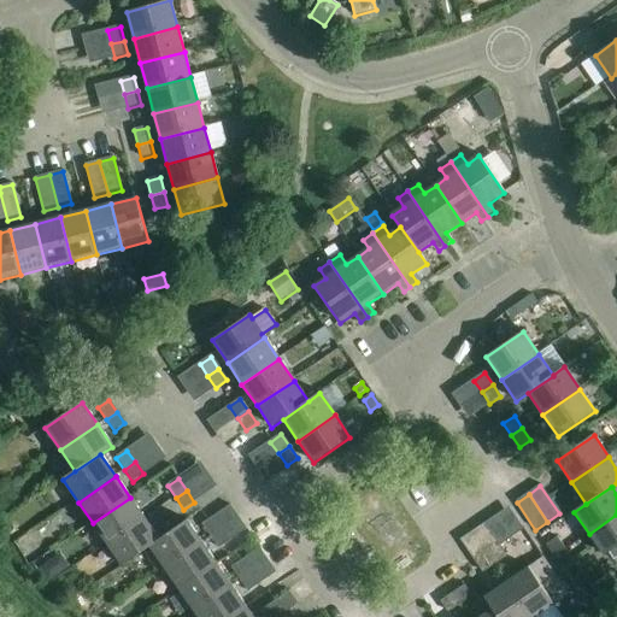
[(93,523),(107,545),(145,519),(130,498),(93,523)]
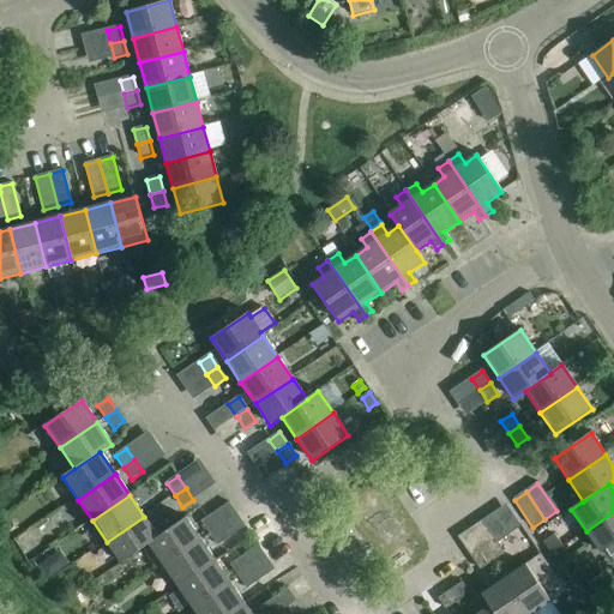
[(512,500),(464,530),(479,553),(527,523),(512,500)]
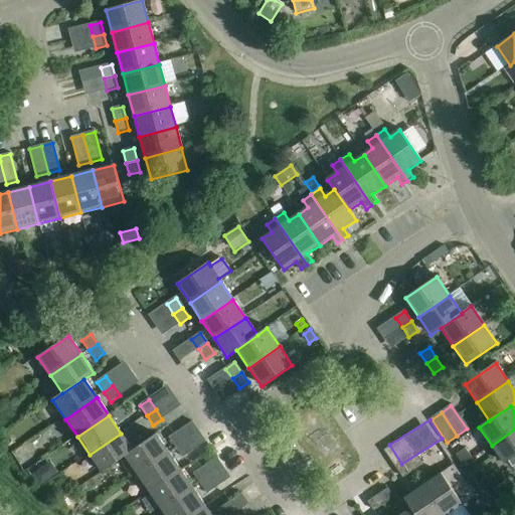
[(169,439),(175,449),(199,433),(192,422),(169,439)]
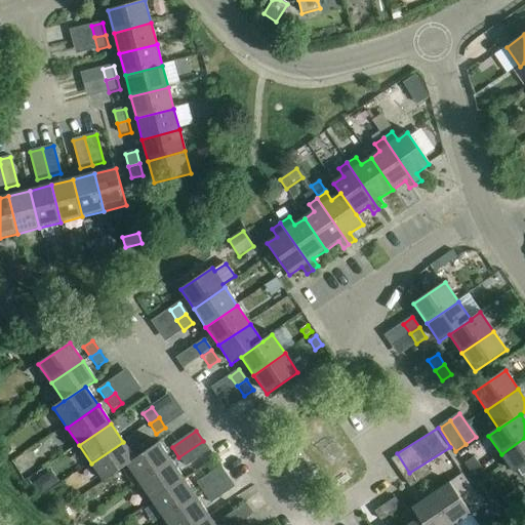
[(524,438),(501,454),(514,473),(524,466),(524,438)]
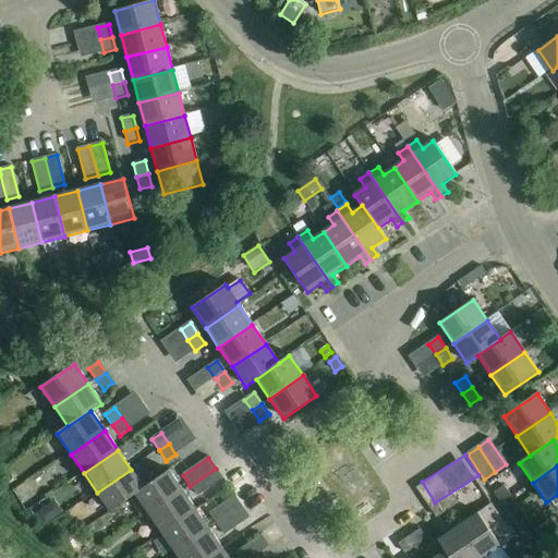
[(216,469),(190,486),(197,497),(222,480),(216,469)]
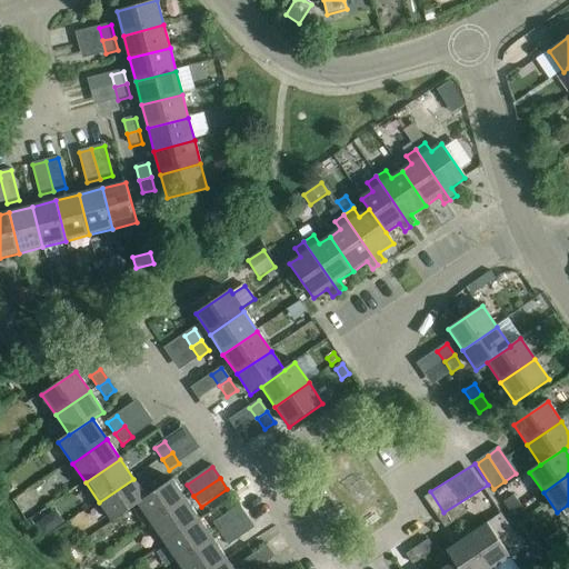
[(112,522),(138,505),(147,499),(147,498),(133,479),(99,502),(112,522)]
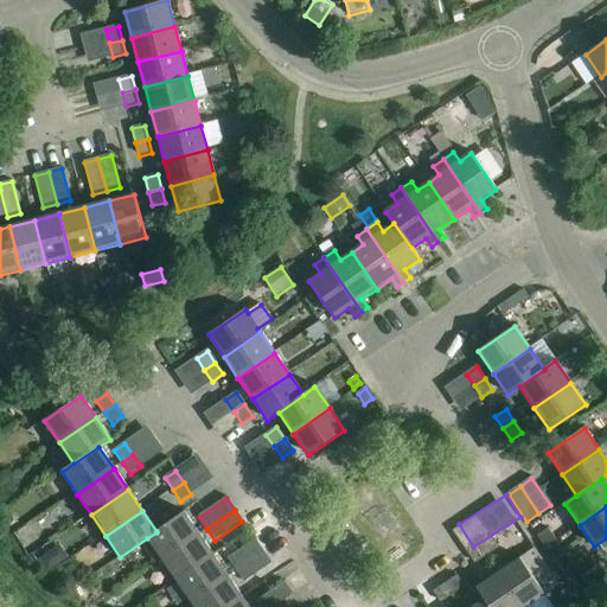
[(147,538),(163,560),(199,535),(184,512),(157,531),(157,532),(147,538)]
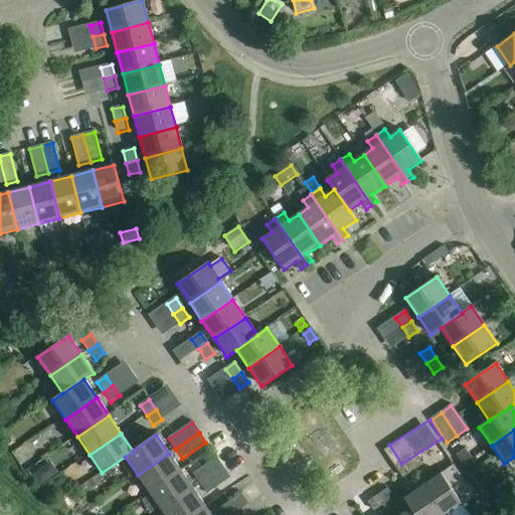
[(456,456),(463,466),(472,460),(465,450),(456,456)]
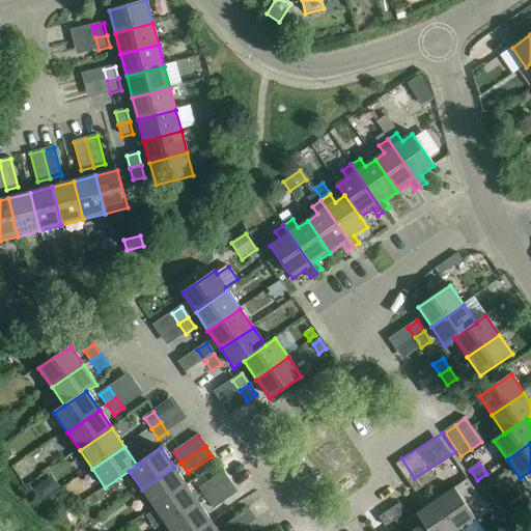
[(142,490),(155,508),(187,486),(174,468),(142,490)]
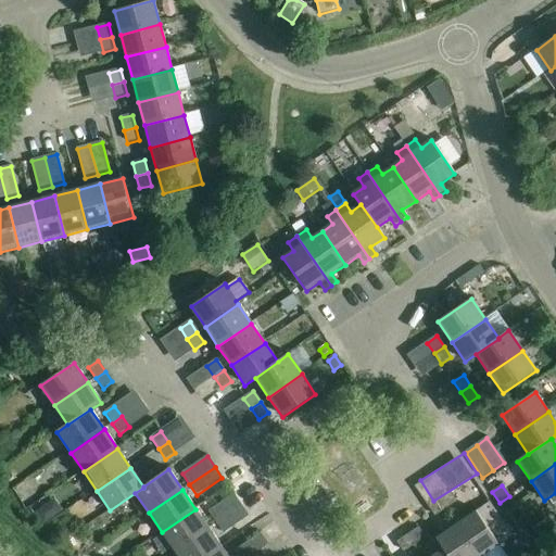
[(450,493),(439,500),(445,509),(456,503),(450,493)]
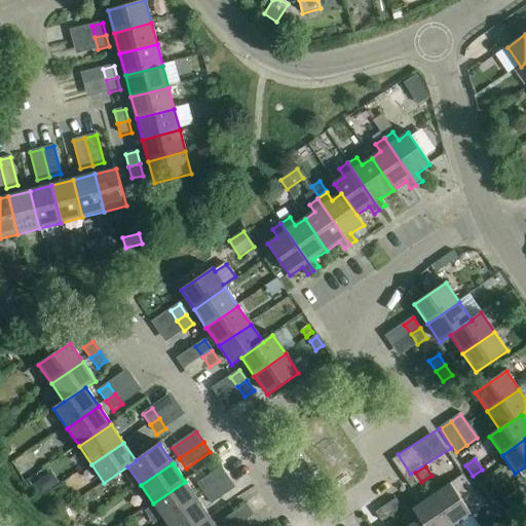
[(197,485),(204,495),(228,479),(221,468),(197,485)]
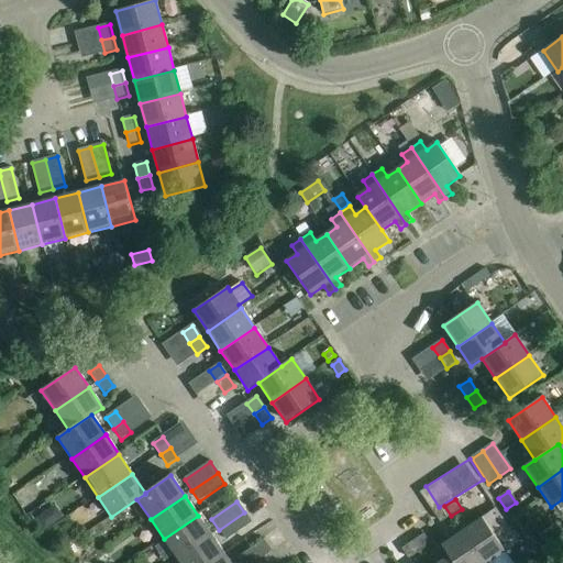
[(516,503),(506,509),(514,520),(523,512),(516,503)]
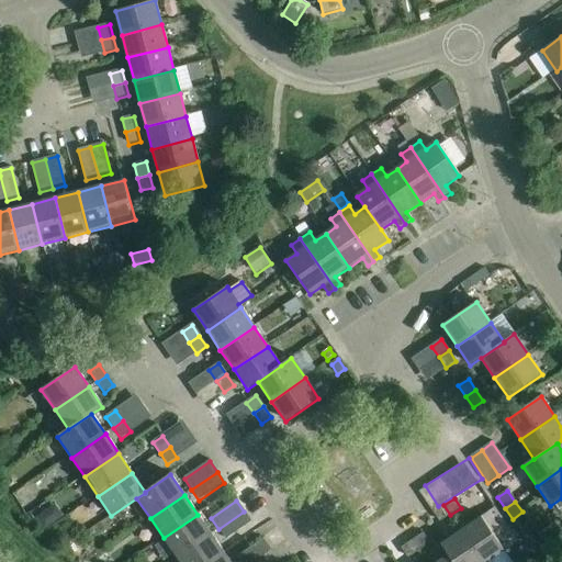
[(60,503),(45,517),(51,524),(66,510),(60,503)]
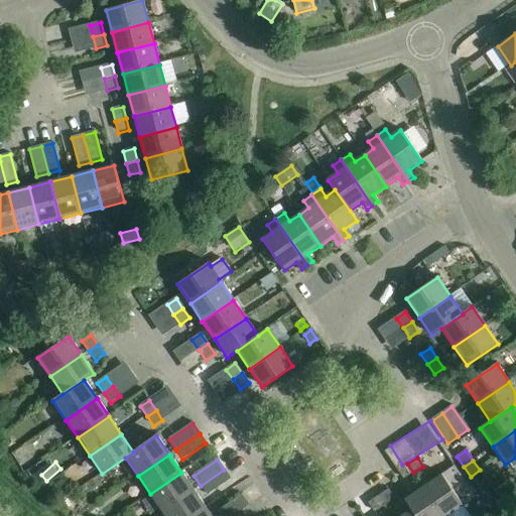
[(413,473),(407,464),(397,471),(403,480),(413,473)]
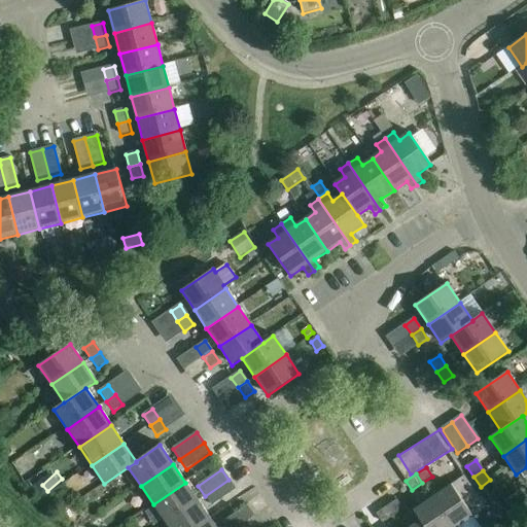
[(229,480),(205,496),(212,506),(236,490),(229,480)]
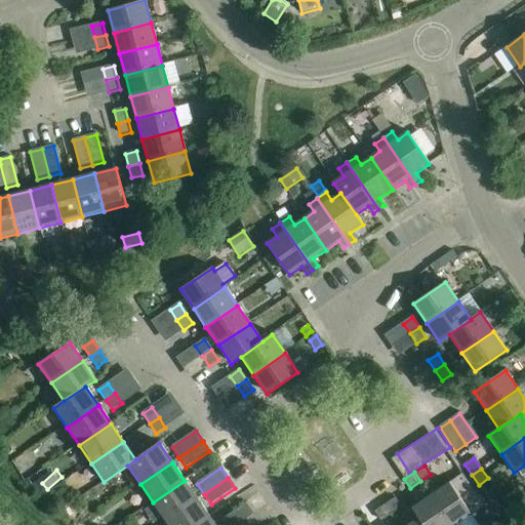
[(153,502),(165,521),(197,499),(185,481),(153,502)]
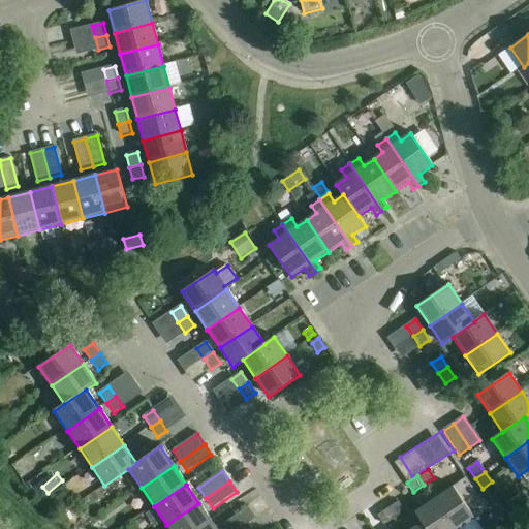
[(454,487),(434,500),(454,528),(459,528),(475,519),(454,487)]
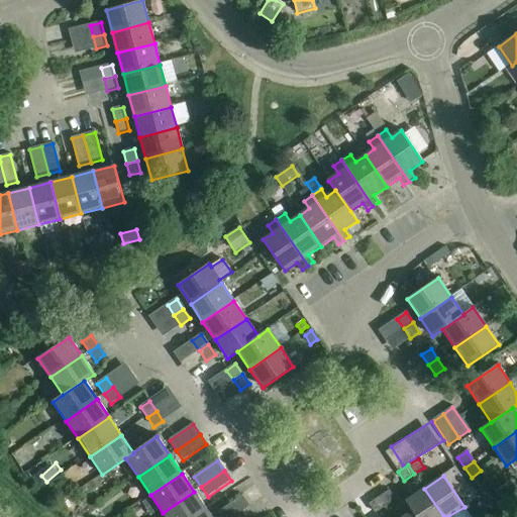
[(406,501),(413,511),(417,516),(443,516),(424,489),(406,501)]
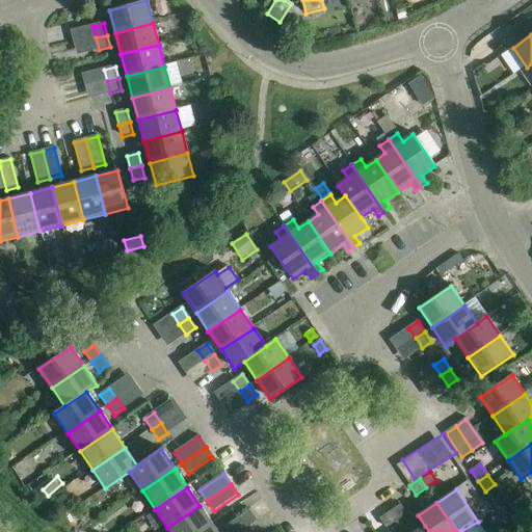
[(400,505),(391,512),(397,522),(407,514),(400,505)]
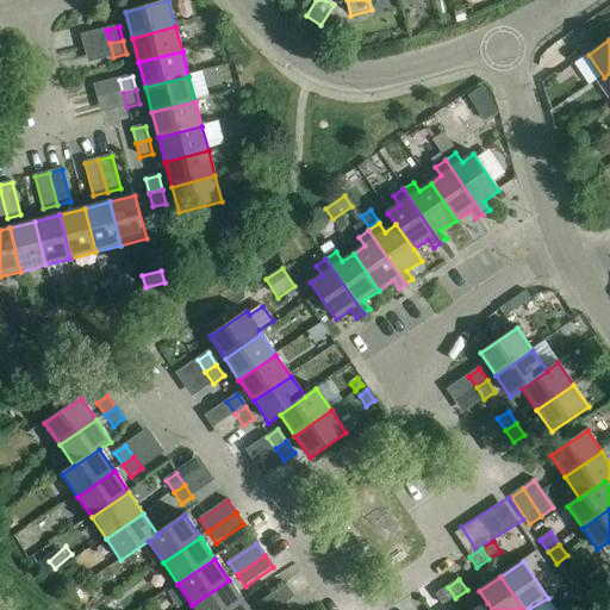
[(192,605),(194,609),(230,609),(243,602),(229,580),(192,605)]
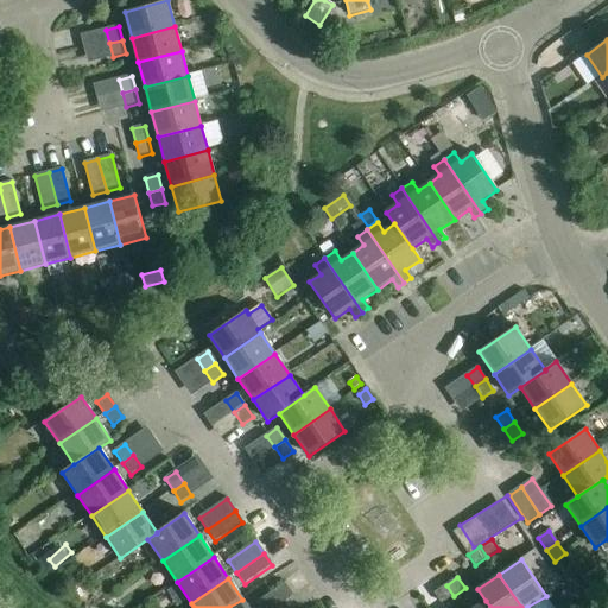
[(258,603),(260,607),(276,607),(293,596),(285,584),(258,603)]
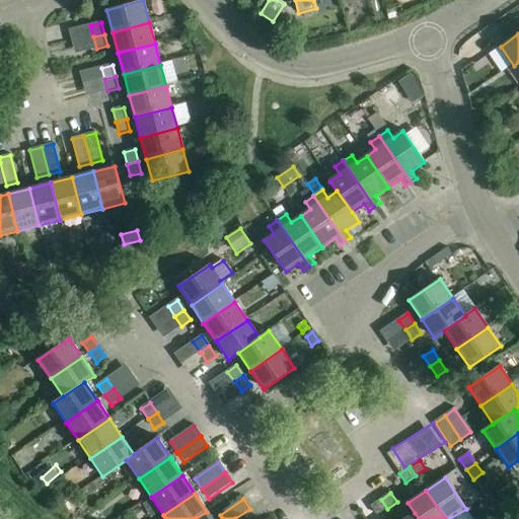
[(387,509),(381,500),(371,507),(377,516),(387,509)]
